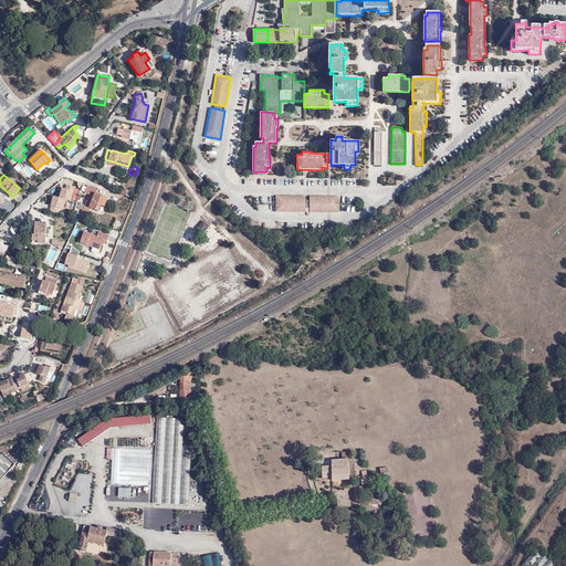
[(95,194),(96,190),(87,187),(85,192),(90,195),(85,205),(82,203),(80,208),(87,211),(90,208),(98,211),(101,205),(104,207),(107,198),(95,194)]
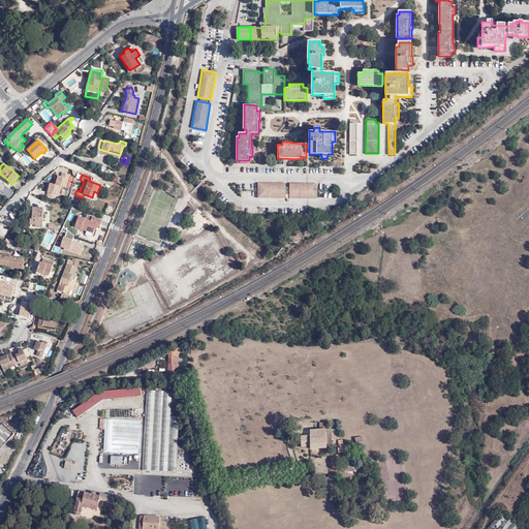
[(285,197),(285,183),(258,183),(257,197),(285,197)]
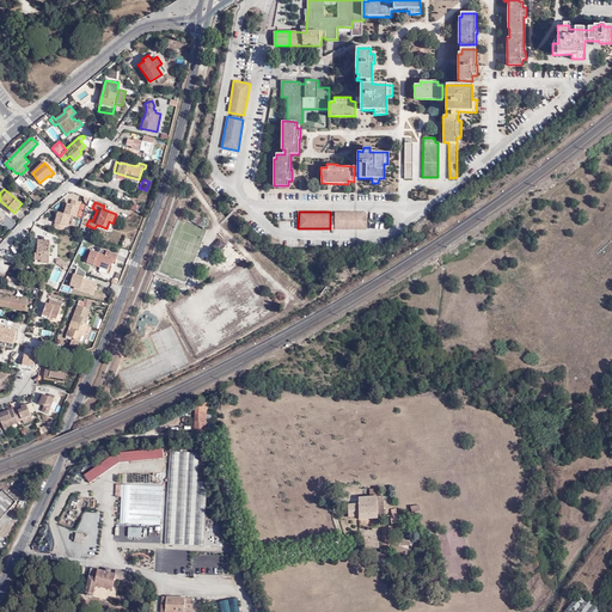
[(367,212),(335,212),(335,230),(367,230),(367,212)]
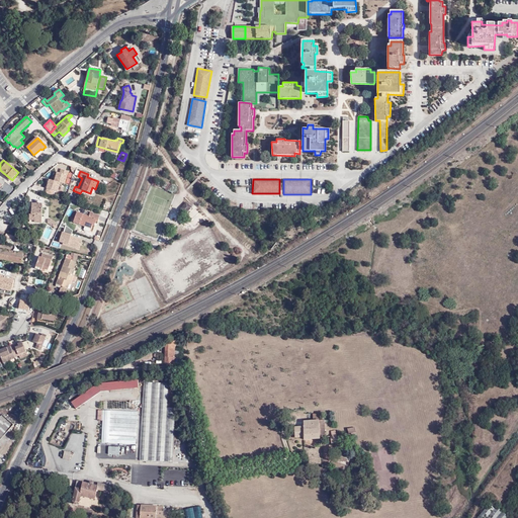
[(192,207),(186,202),(181,208),(185,213),(192,207)]
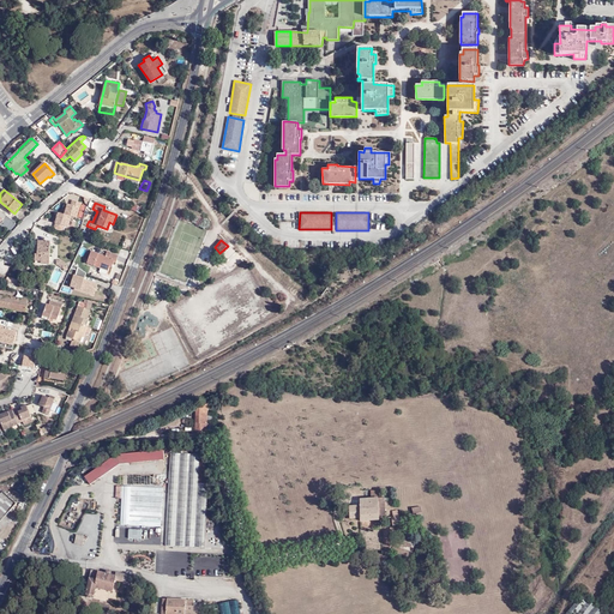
[(49,264),(50,241),(38,241),(38,254),(35,254),(35,262),(41,262),(42,264),(49,264)]
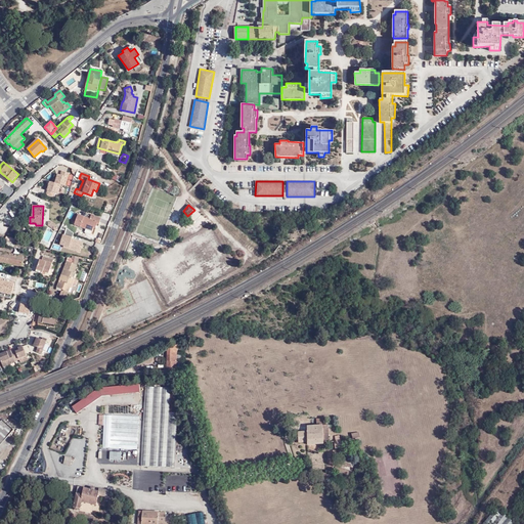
[(193,218),(198,221),(200,223),(204,219),(202,218),(198,213),(193,218)]
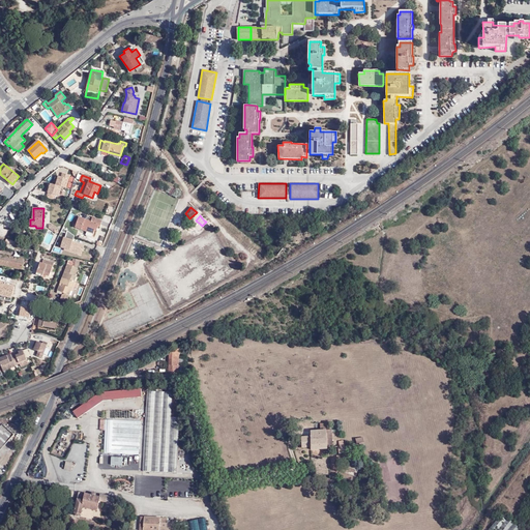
[(100,226),(102,221),(92,217),(91,222),(79,217),(76,228),(87,232),(86,236),(92,238),(95,231),(96,231),(99,225),(100,226)]
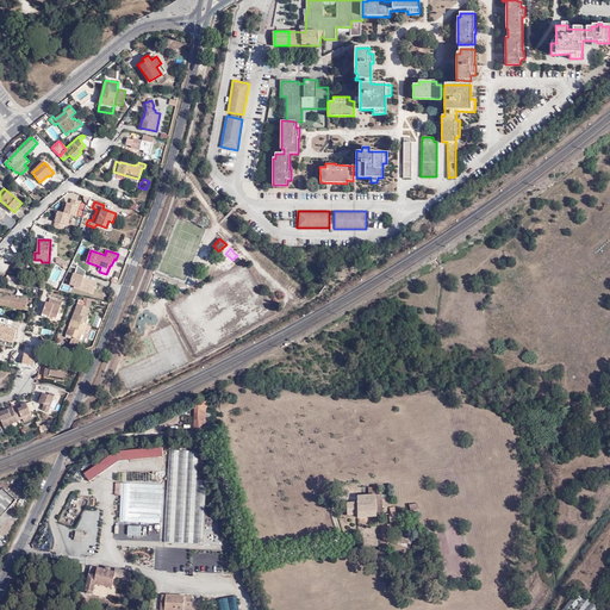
[(85,290),(94,292),(97,282),(87,280),(87,281),(83,280),(85,278),(74,274),(70,285),(74,286),(81,287),(82,284),(87,285),(85,290)]
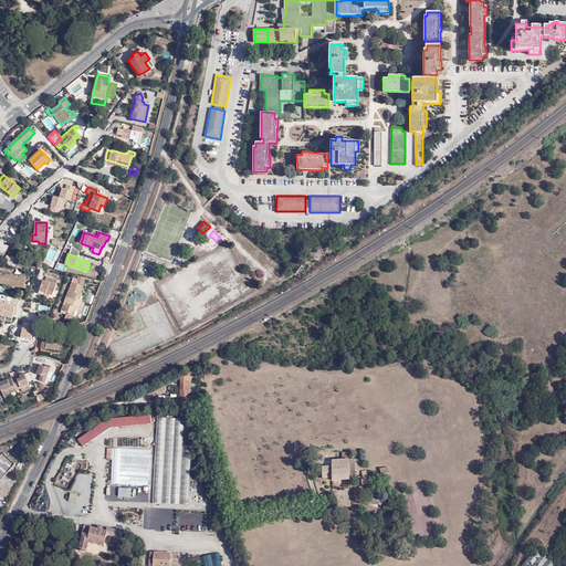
[(86,273),(87,271),(79,269),(81,264),(76,263),(75,266),(69,265),(69,266),(86,273)]
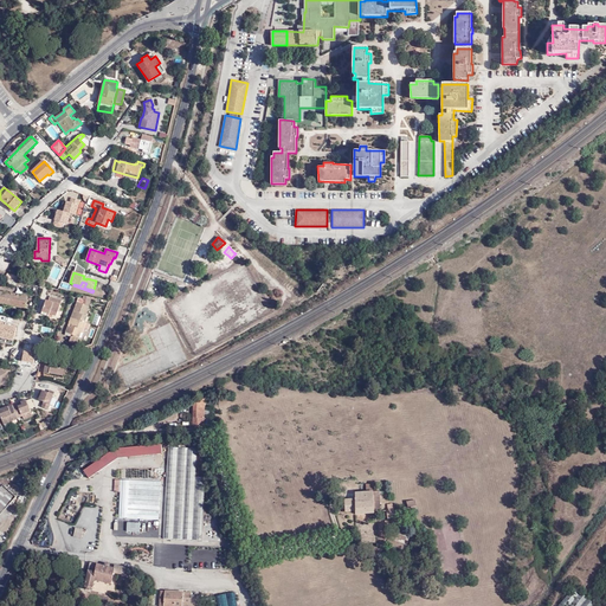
[(0,291),(0,303),(26,308),(27,296),(0,291)]
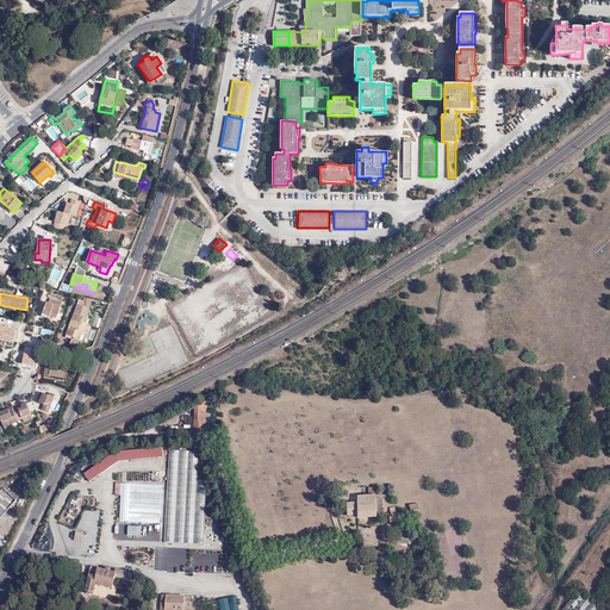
[(92,299),(85,298),(83,302),(86,302),(85,307),(78,304),(66,334),(72,336),(70,338),(72,340),(69,346),(76,348),(81,335),(85,335),(86,331),(88,332),(92,327),(85,324),(87,318),(86,318),(91,306),(92,299)]
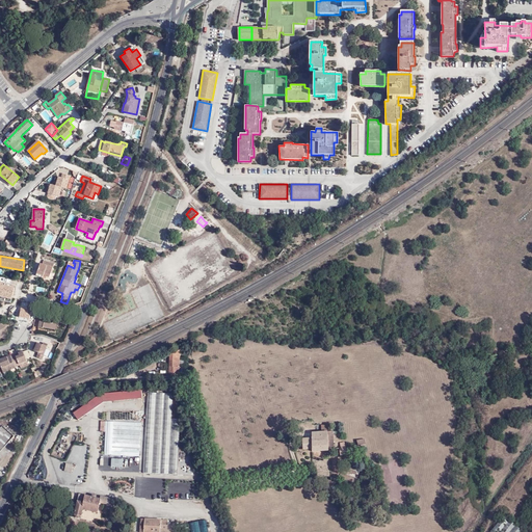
[(36,272),(46,276),(49,277),(54,264),(44,261),(42,264),(40,264),(36,272)]
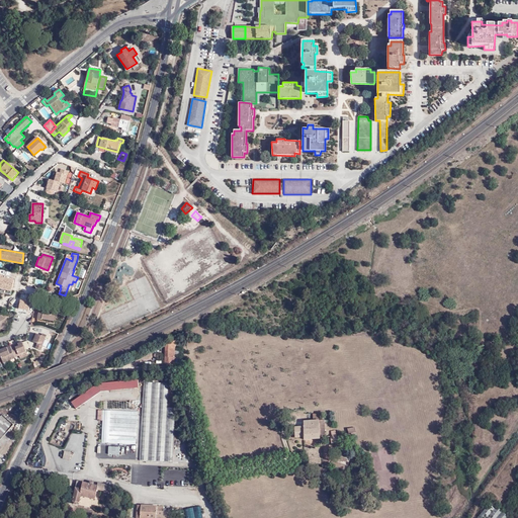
[(0,288),(0,289),(12,292),(14,281),(3,278),(4,276),(1,276),(0,278),(0,288)]
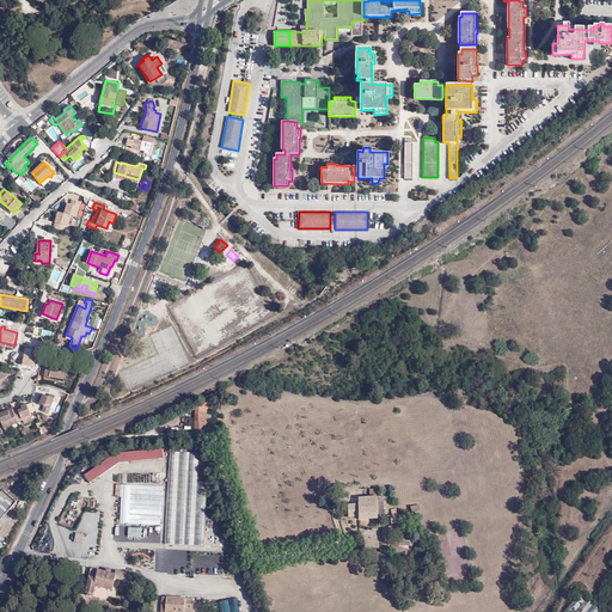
[(68,365),(50,360),(46,377),(65,381),(68,365)]
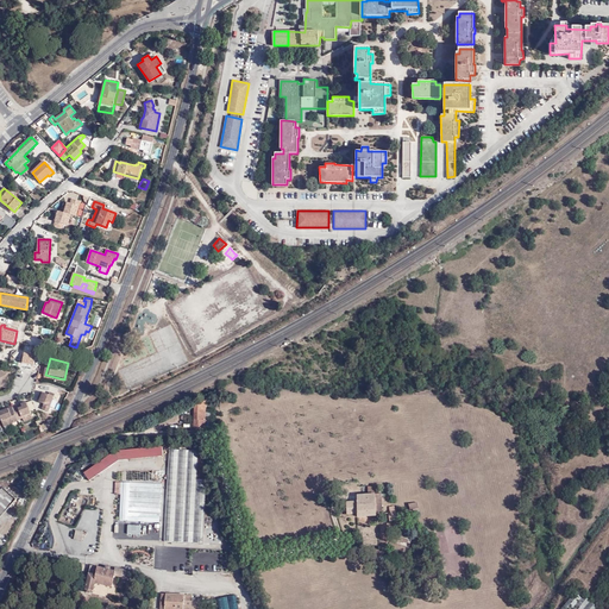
[(55,396),(50,394),(48,396),(41,394),(37,402),(39,402),(39,403),(43,406),(42,410),(48,414),(55,396)]
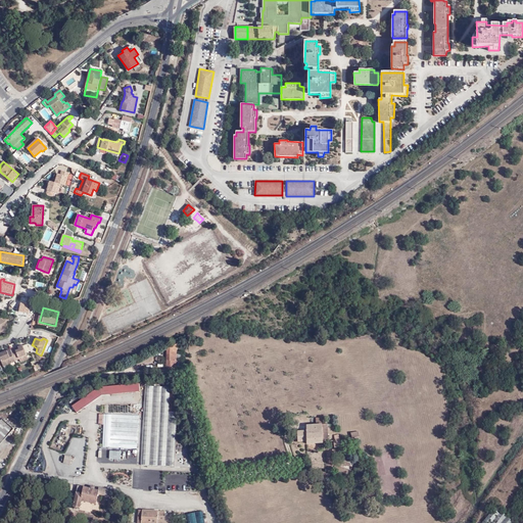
[(176,370),(178,344),(173,346),(167,349),(165,369),(176,370)]
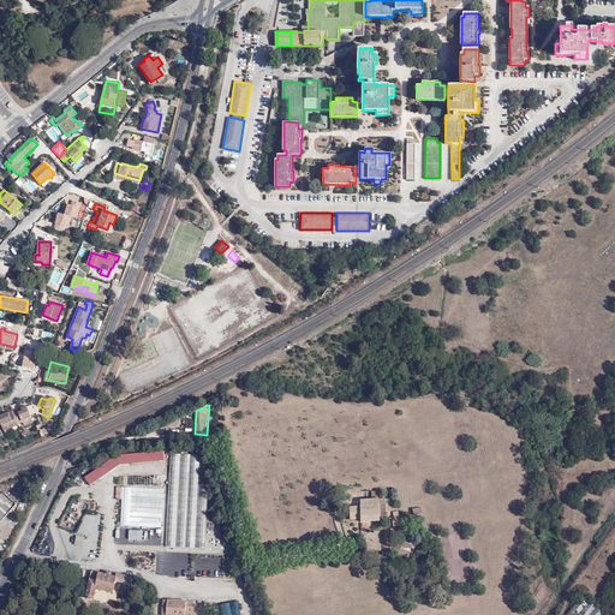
[(17,410),(11,412),(16,425),(22,424),(22,423),(31,419),(27,406),(21,408),(22,412),(18,415),(17,410)]
